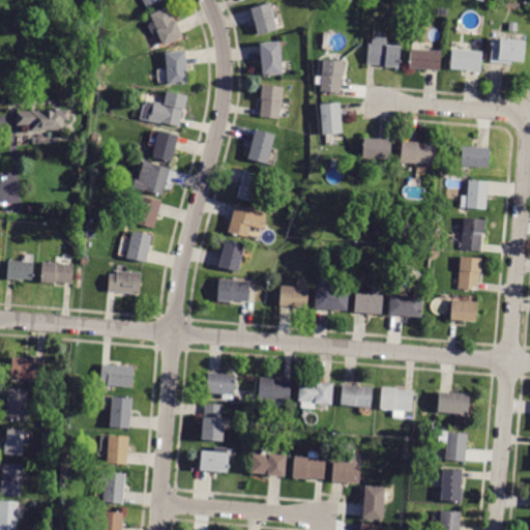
[(251,8),(270,3),(278,29),(258,35),(251,8)]
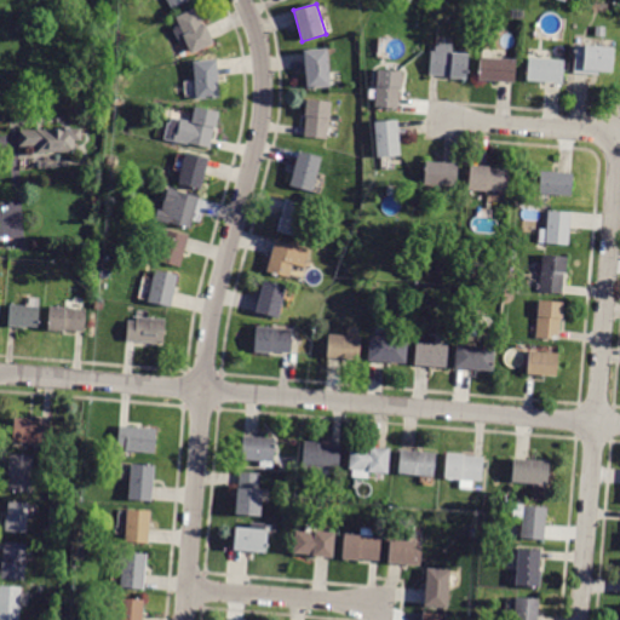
[(214,42),(191,53),(183,38),(178,40),(173,29),(179,26),(176,18),(195,7),(204,24),(205,24),(214,42)]
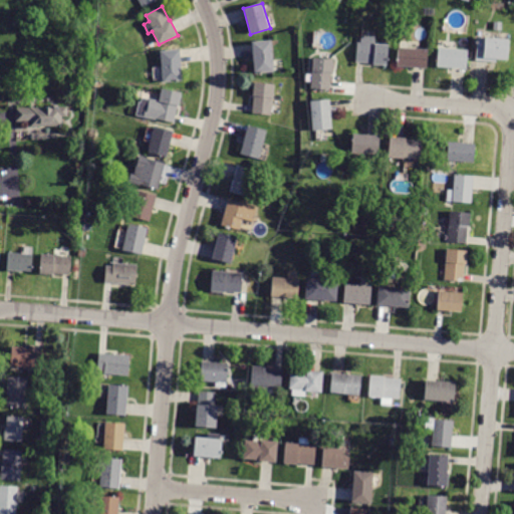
[(501,33),(492,32),(493,22),(501,23),(501,33)]
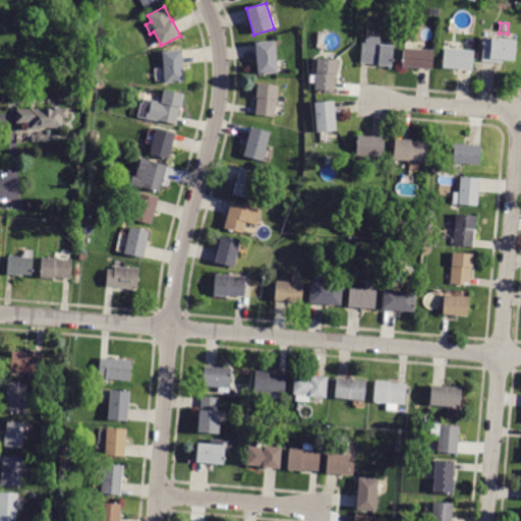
[(361,63),(362,44),(365,44),(365,37),(383,38),(383,45),(394,45),(392,66),(379,65),(379,64),(361,63)]
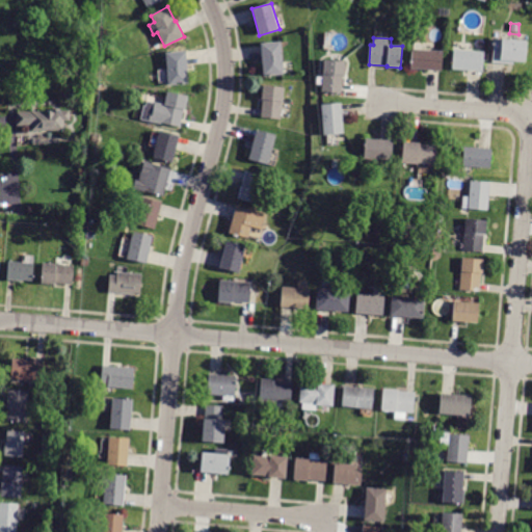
[(494,38),(526,41),(525,61),(513,61),(513,64),(493,62),(494,38)]
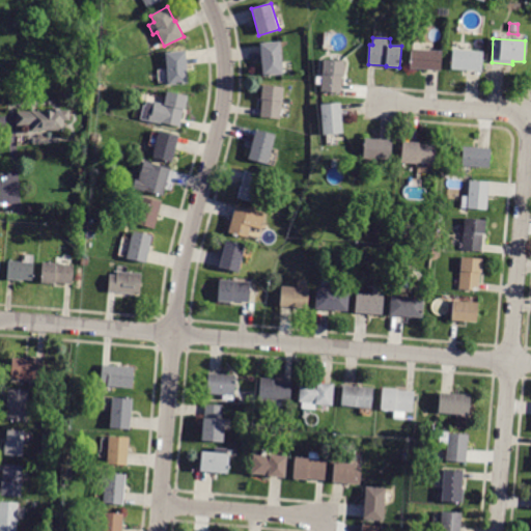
[(260,44),(281,42),(283,75),(263,76),(260,44)]
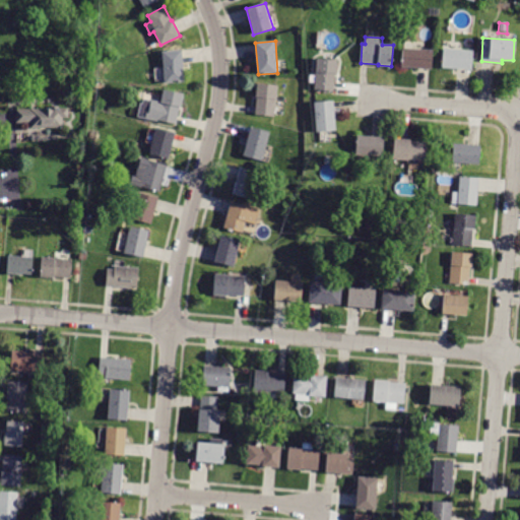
[(417,68),(401,67),(403,48),(433,50),(431,70),(417,68)]
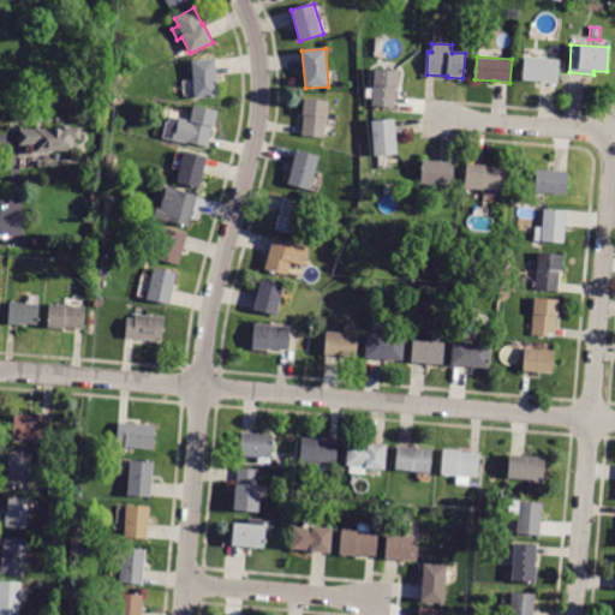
[(543,82),(523,81),(524,57),(559,60),(557,83),(543,82)]
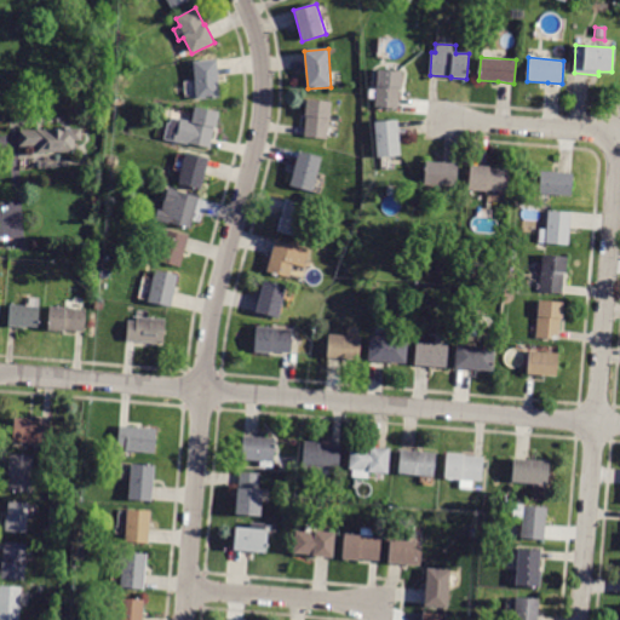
[(219,98),(196,99),(193,62),(217,59),(219,98)]
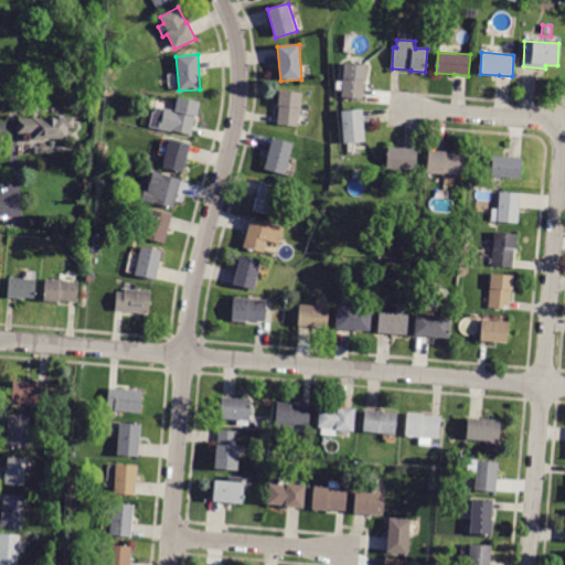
[(362,98),(341,97),(344,63),(366,65),(365,80),(364,80),(362,98)]
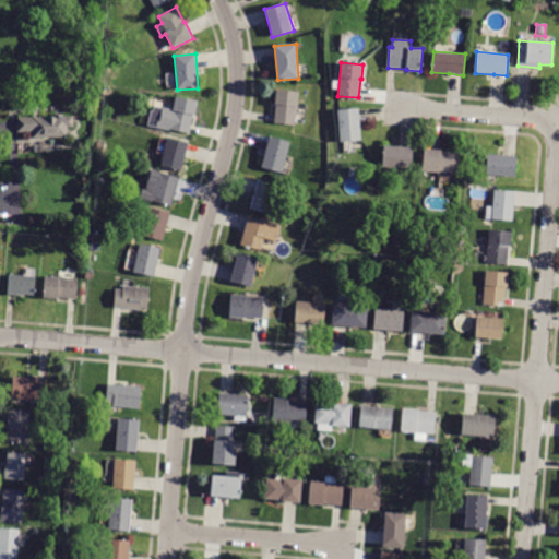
[(296,126),(274,123),(276,105),(275,105),(276,90),(299,92),(296,126)]
